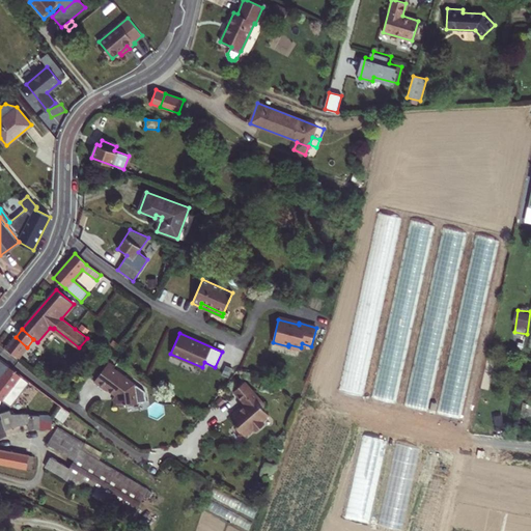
[(27,347),(16,337),(6,350),(18,358),(19,359),(27,347)]
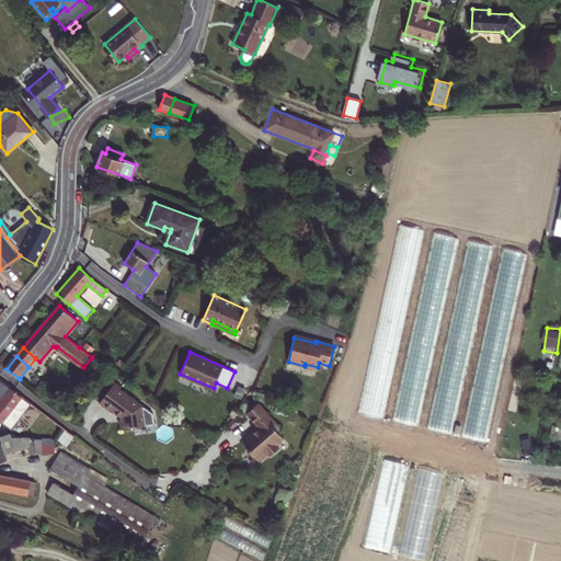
[(145,412),(144,411),(142,405),(119,389),(114,384),(100,403),(113,413),(114,411),(116,413),(118,413),(123,416),(119,422),(121,430),(145,426),(145,421),(146,419),(145,412)]
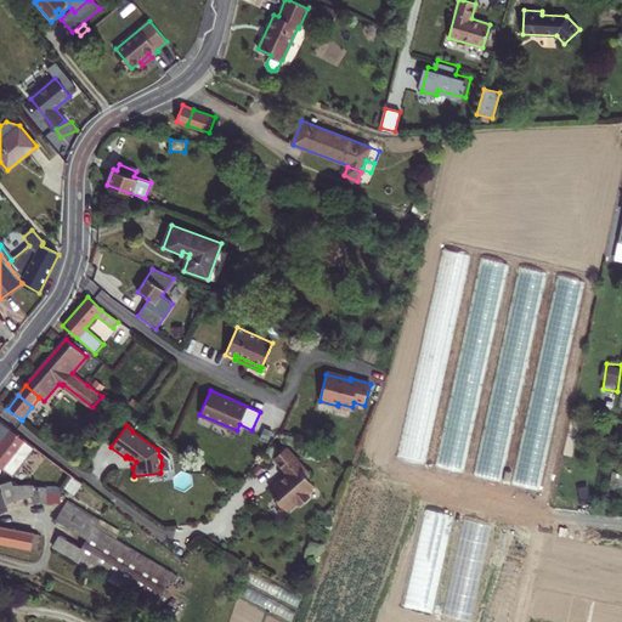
[(265,428),(260,439),(267,442),(272,431),(265,428)]
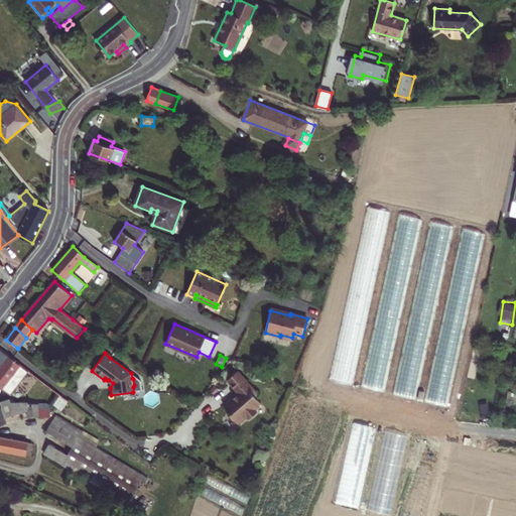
[(25,369),(21,366),(7,356),(0,365),(0,381),(6,386),(16,373),(19,376),(25,369)]
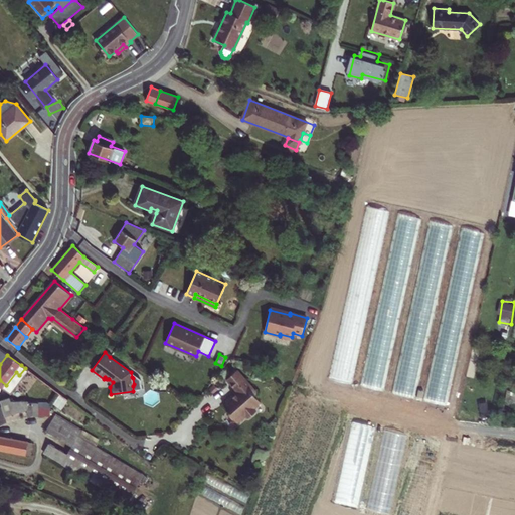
[(254,395),(258,393),(237,370),(226,379),(237,391),(239,394),(233,399),(232,398),(230,398),(223,404),(229,410),(227,411),(228,412),(228,416),(233,421),(236,421),(237,422),(246,415),(248,418),(256,410),(254,408),(261,402),(254,395)]
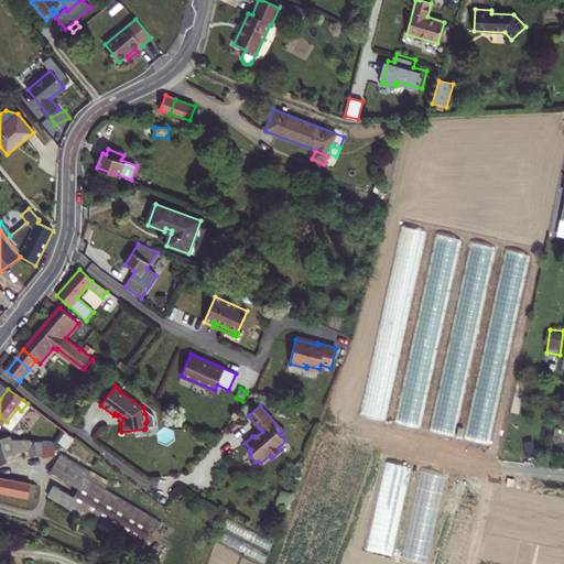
[(65,432),(58,442),(67,448),(74,438),(65,432)]
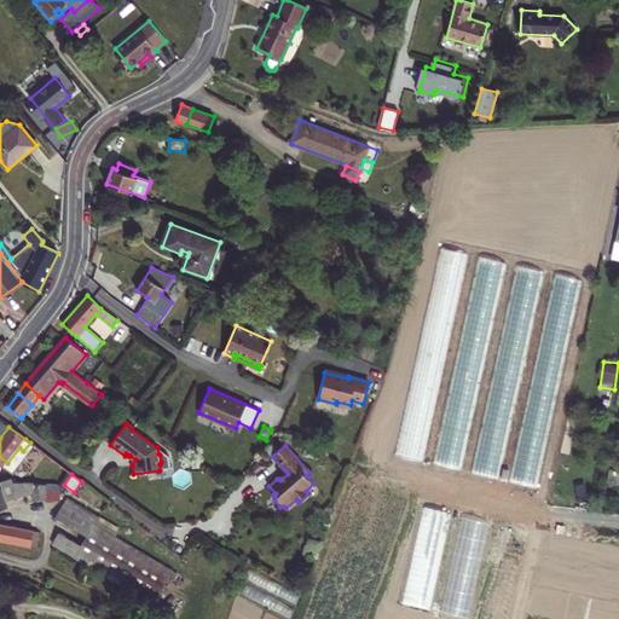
[(59,499),(59,491),(45,491),(45,485),(34,485),(34,482),(12,482),(11,478),(0,481),(0,509),(7,508),(5,501),(33,492),(33,499),(59,499)]
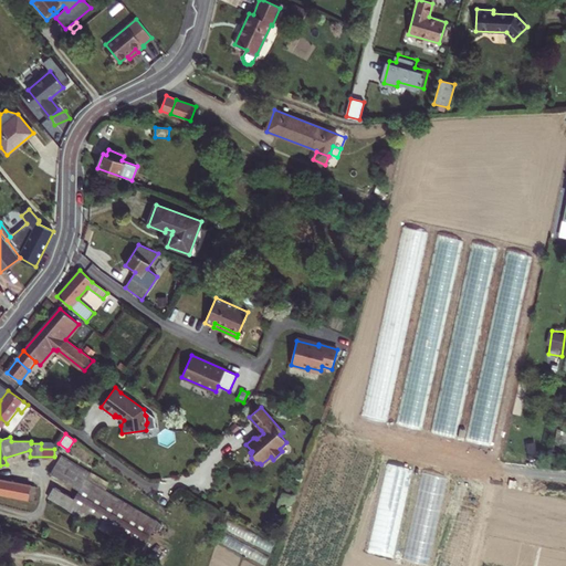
[(565,440),(555,439),(553,451),(565,453),(565,440)]
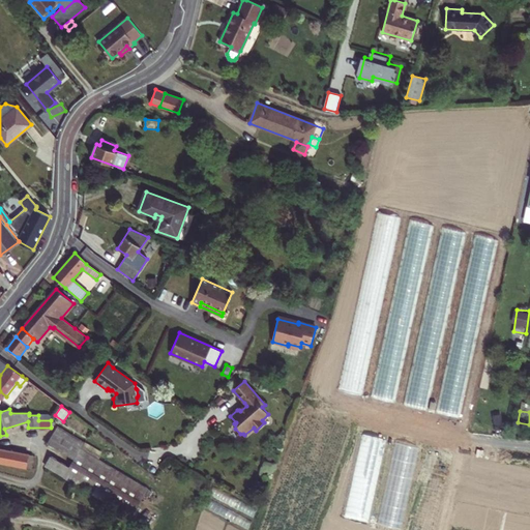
[(57,427),(55,430),(82,445),(83,442),(57,427)]
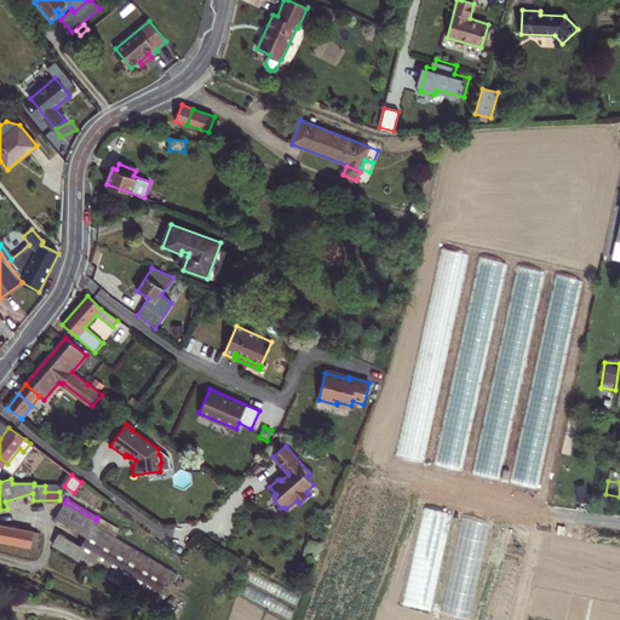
[(62,507),(93,526),(96,521),(64,503),(62,507)]
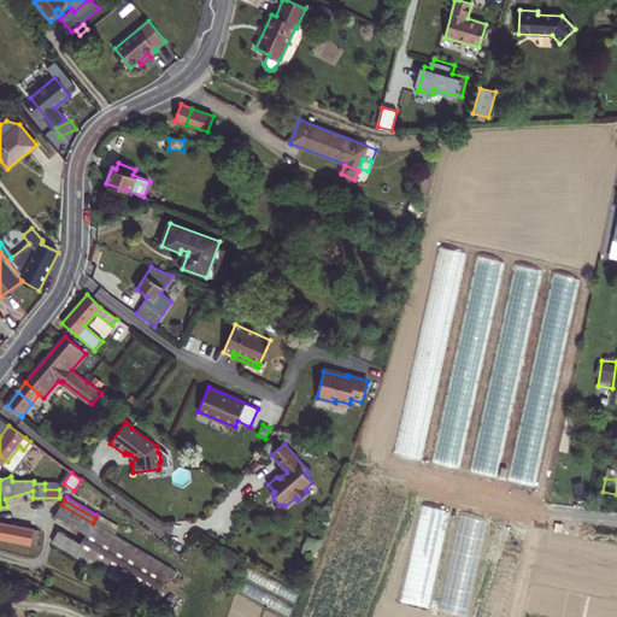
[(78,558),(99,527),(93,523),(62,505),(56,516),(87,535),(81,544),(60,532),(53,544),(78,558)]
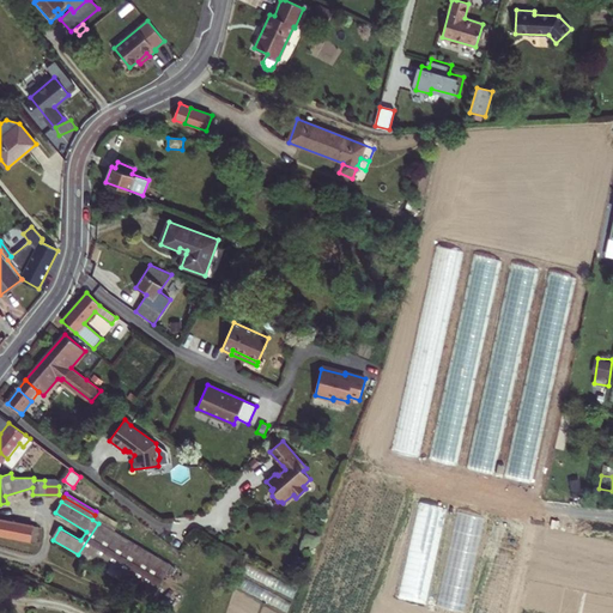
[(0,519),(0,534),(30,541),(34,526),(0,519)]
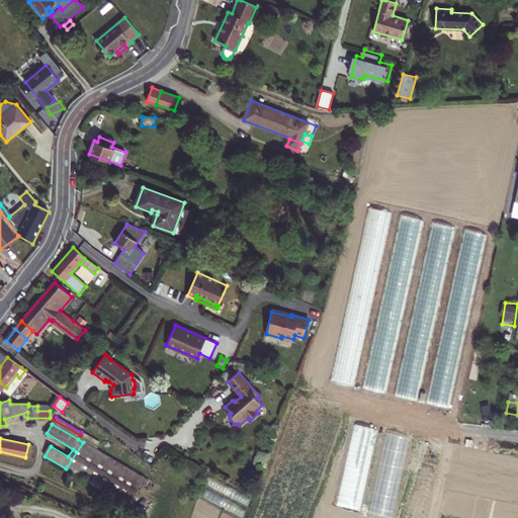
[(127,505),(144,478),(83,442),(66,468),(127,505)]
